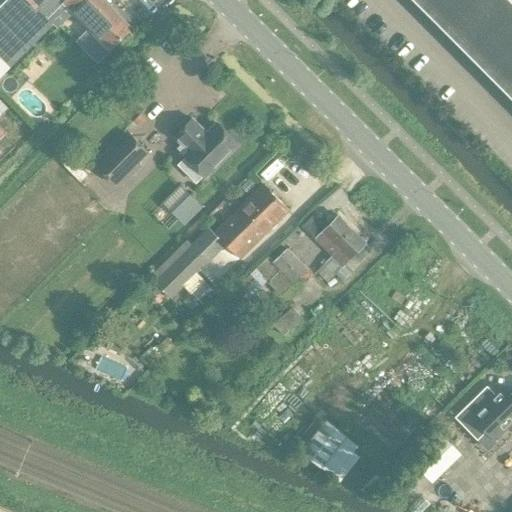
[(5,0),(0,5),(0,76),(52,25),(57,29),(73,13),(86,0),(102,0),(108,6),(109,6),(109,5),(114,0),(5,0)]
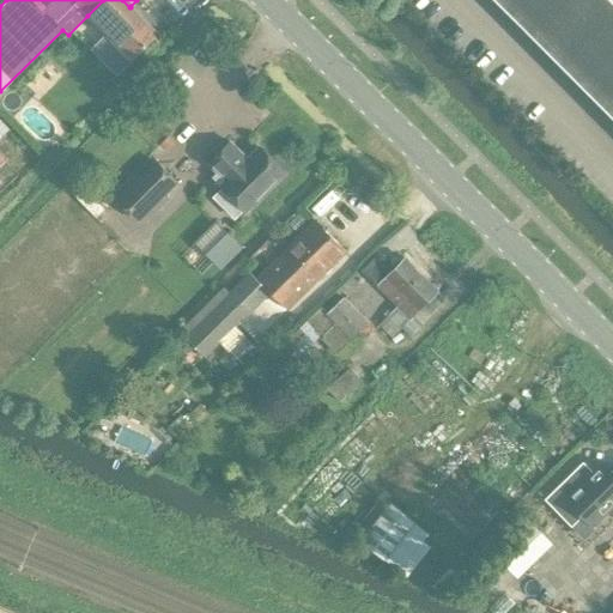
[(158,35),(131,7),(129,7),(122,0),(103,0),(87,16),(132,60),(158,35)]
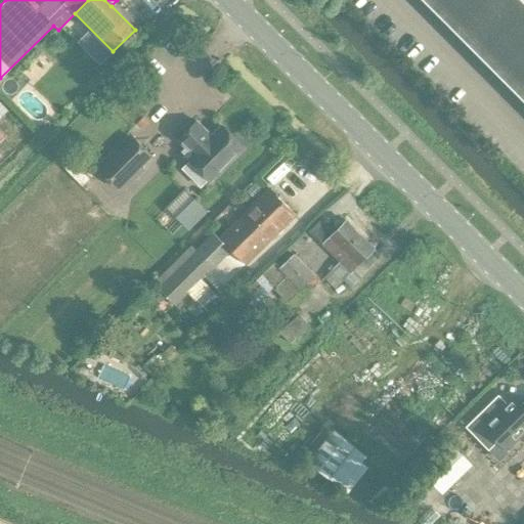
[(523,0),(423,0),(523,101),(523,0)]
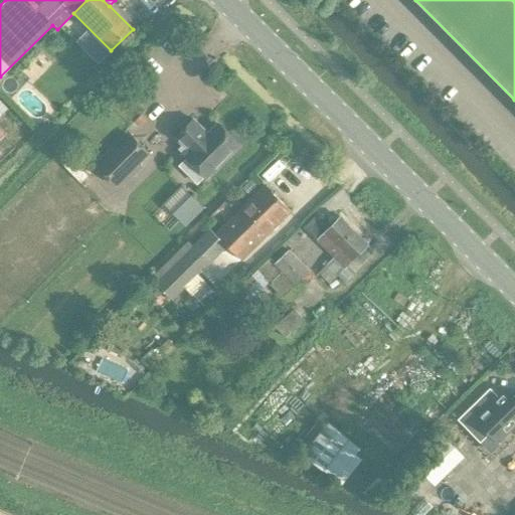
[(193,120),(174,139),(181,146),(176,151),(183,157),(185,159),(178,166),(197,185),(204,178),(206,180),(240,147),(217,125),(207,135),(193,120)]
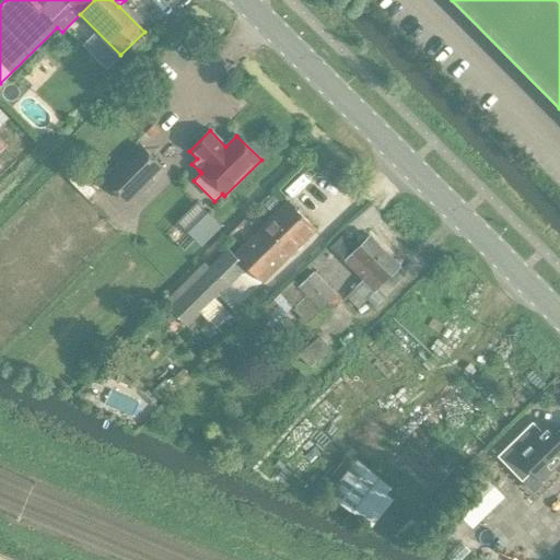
[(141,147),(106,183),(126,202),(161,167),(141,147)]
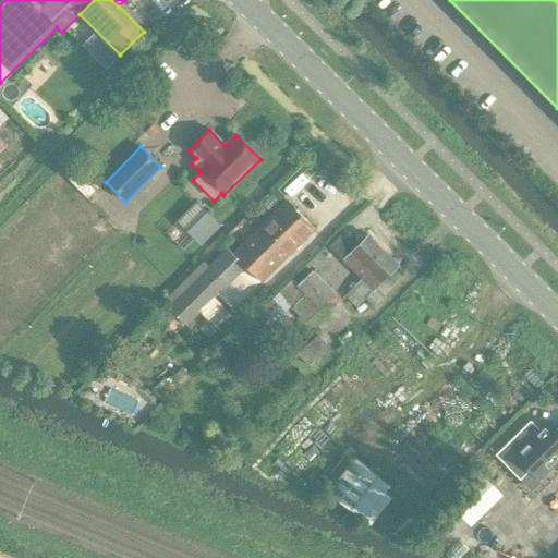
[(52,196),(0,249),(0,279),(31,311),(99,243),(52,196)]
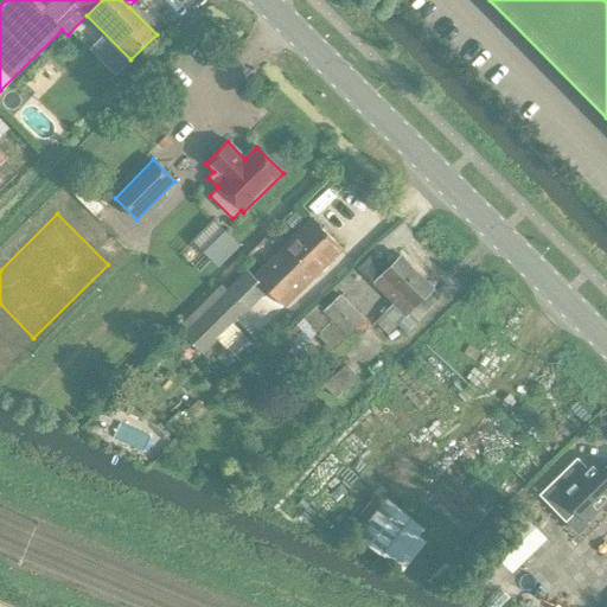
[(198,324),(186,337),(199,351),(212,338),(266,286),(286,306),(343,249),(313,218),(254,278),(250,274),(198,324)]
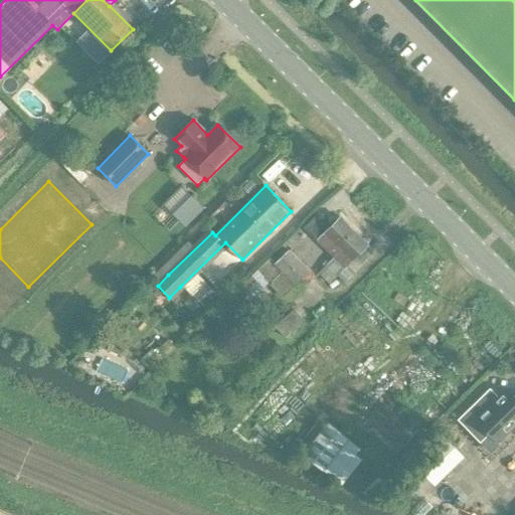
[(315,216),(305,226),(318,239),(317,240),(331,253),(354,230),(340,217),(328,229),(315,216)]
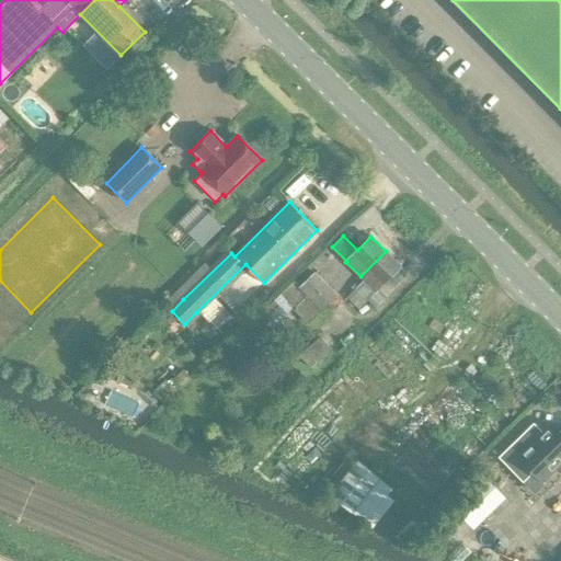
[(396,271),(400,266),(386,251),(361,276),(364,279),(346,297),(358,309),(367,300),(375,308),(404,279),(396,271)]
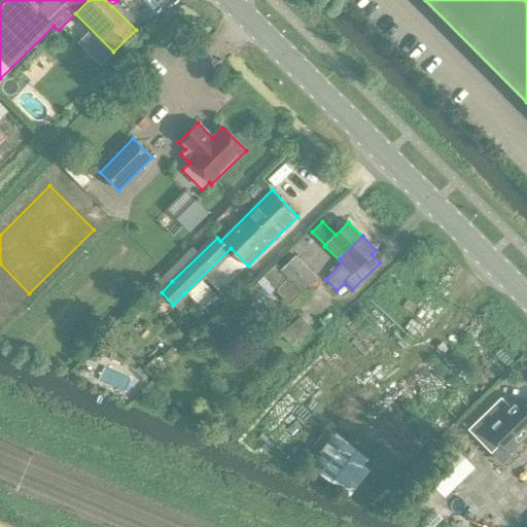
[(282,270),(304,292),(317,277),(296,255),(282,270)]
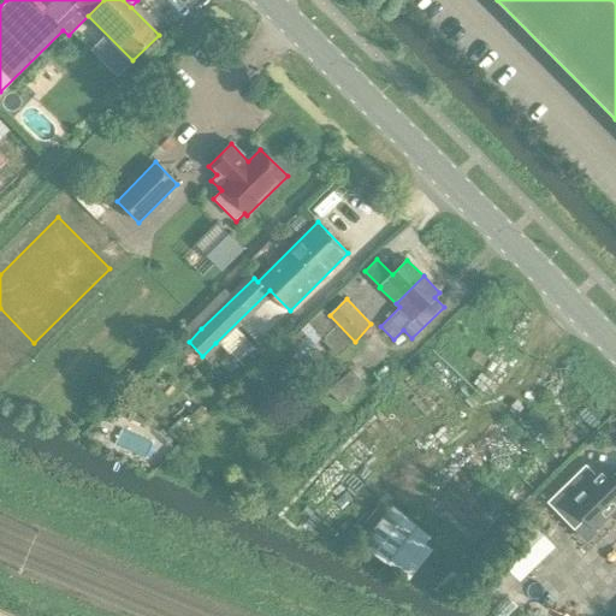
[(339,356),(355,342),(330,315),(323,308),(284,347),(298,361),(321,338),(339,356)]
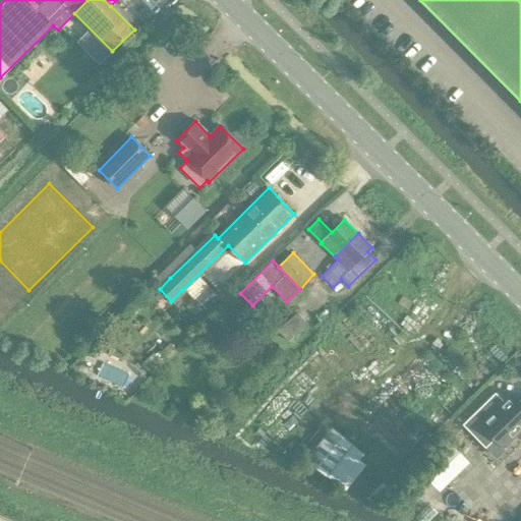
[(296,312),(293,315),(277,331),(289,344),(308,325),(296,312)]
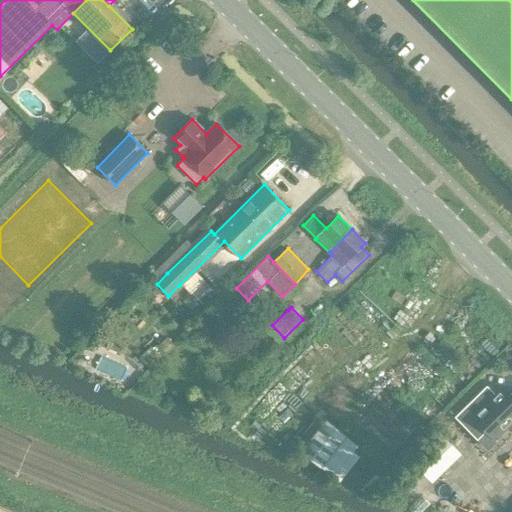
[(481,392),(455,417),(477,440),(485,432),(493,441),(495,438),(511,422),(511,396),(504,388),(496,396),(490,401),(481,392)]
